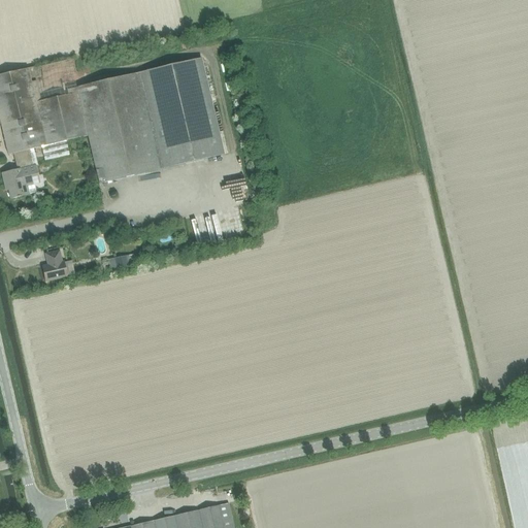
[(36,77),(34,67),(0,75),(0,121),(8,155),(13,154),(18,170),(2,174),(6,192),(8,191),(10,199),(36,193),(35,185),(40,184),(36,165),(38,165),(37,162),(32,163),(30,155),(35,154),(34,149),(88,136),(99,185),(160,170),(225,156),(201,58),(137,73),(76,88),(77,93),(75,93),(73,86),(63,89),(65,96),(40,101),(36,81),(31,83),(31,79),(36,77)]
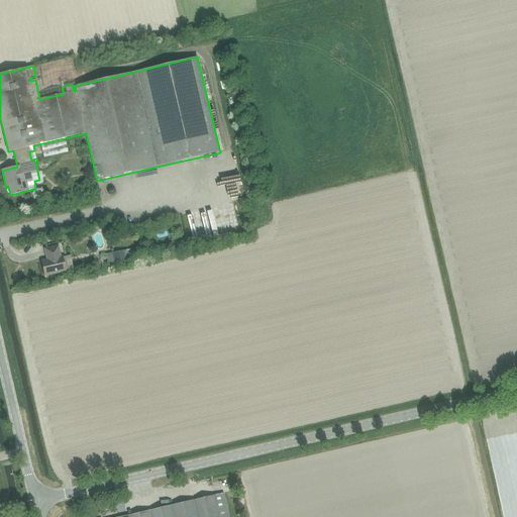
[(68,152),(65,138),(40,144),(43,158),(68,152)]
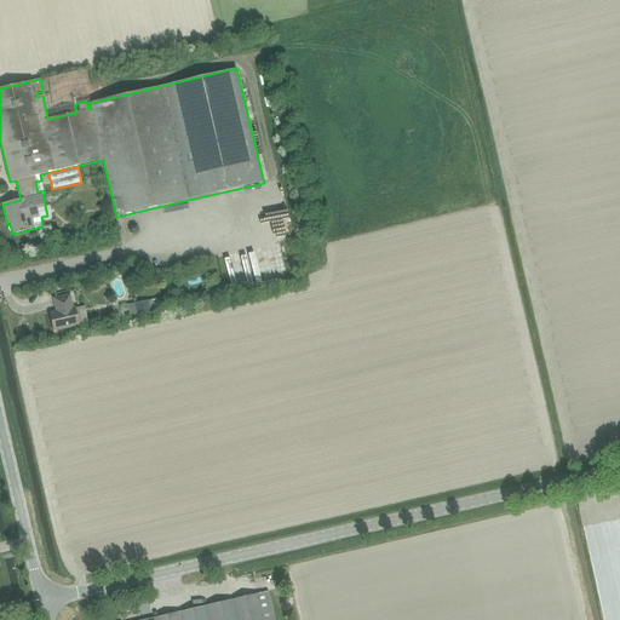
[(78,227),(67,228),(68,239),(80,237),(78,227)]
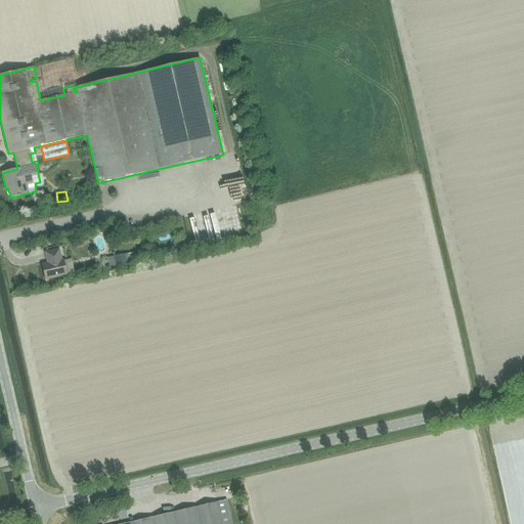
[(61,260),(59,250),(45,253),(48,264),(42,265),(45,279),(67,274),(63,259),(61,260)]
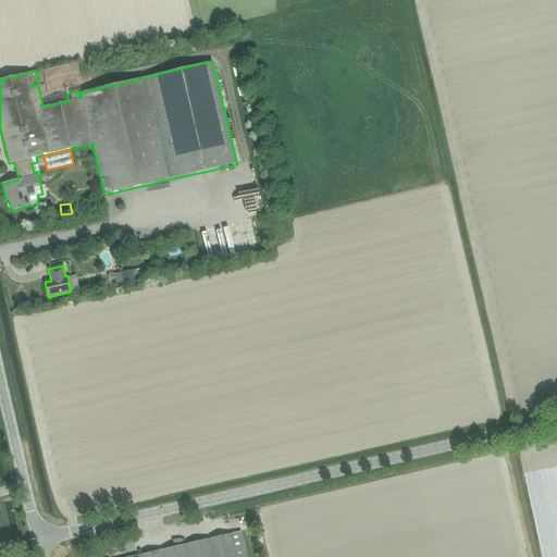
[(141,270),(122,273),(124,284),(144,281),(141,270)]
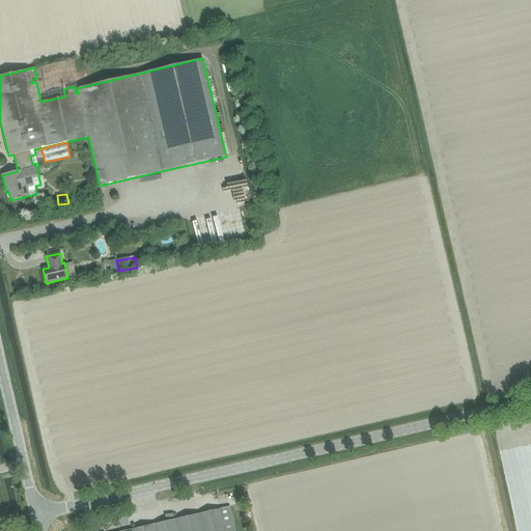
[(234,530),(229,508),(220,510),(130,530),(234,530)]
